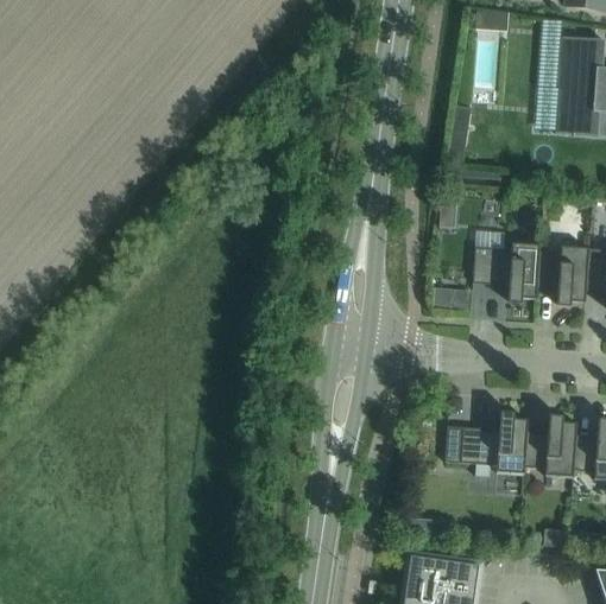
[(566,0),(566,4),(605,10),(605,0),(566,0)]
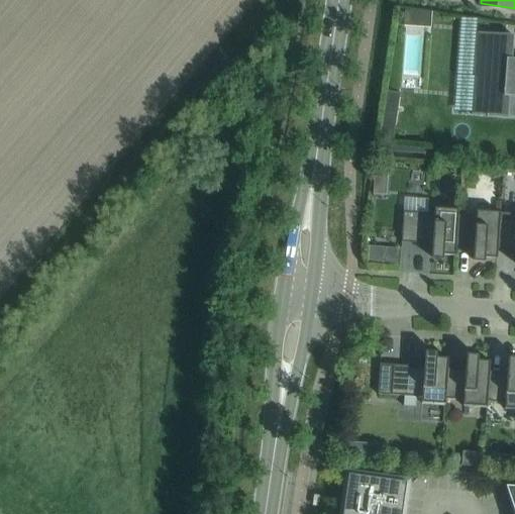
[(514,57),(509,57),(509,48),(513,49),(514,37),(514,34),(514,33),(477,30),(478,16),(460,15),(456,73),(476,74),(474,112),(514,114),(514,57)]
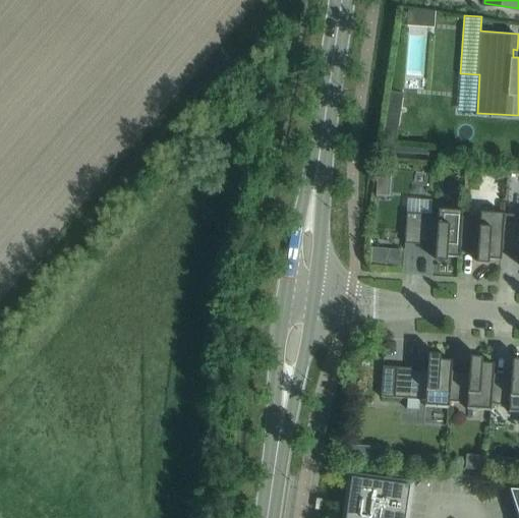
[(392,89),(388,118),(400,119),(405,91),(392,89)]
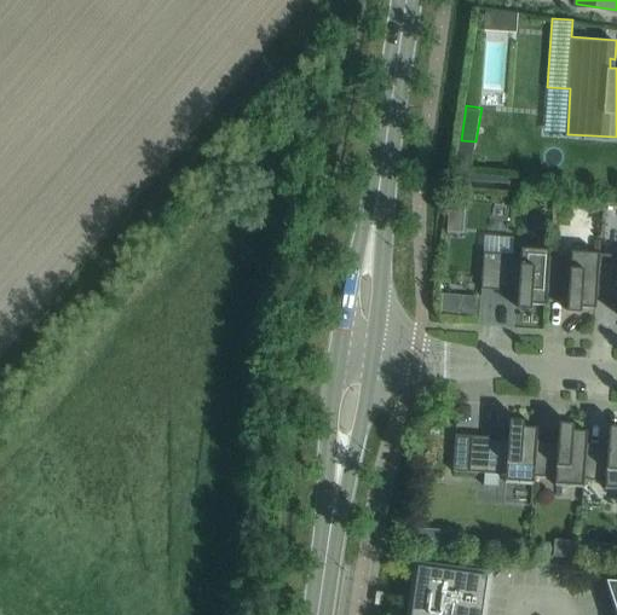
[(548,291),(548,286),(551,255),(551,248),(523,245),(522,253),(485,250),(482,286),(484,286),(484,282),(520,284),(518,305),(532,306),(532,302),(547,303),(548,291)]
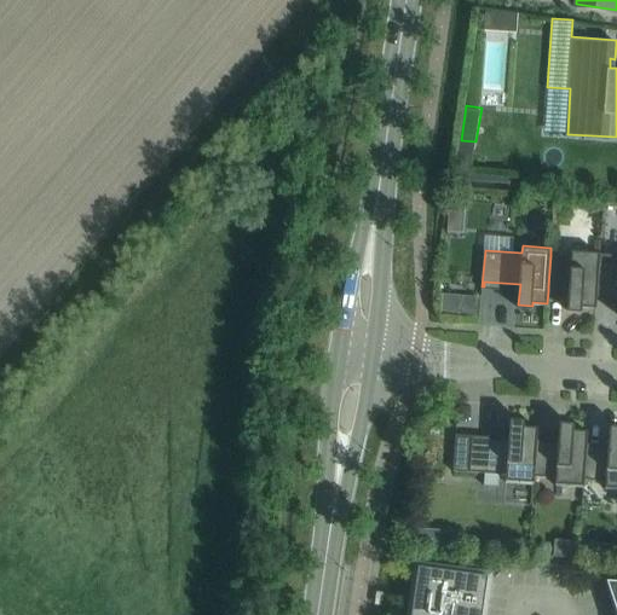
[(598,295),(598,290),(600,259),(601,251),(572,249),(572,256),(551,255),(548,286),(570,288),(569,308),(582,308),(583,306),(597,307),(598,295)]
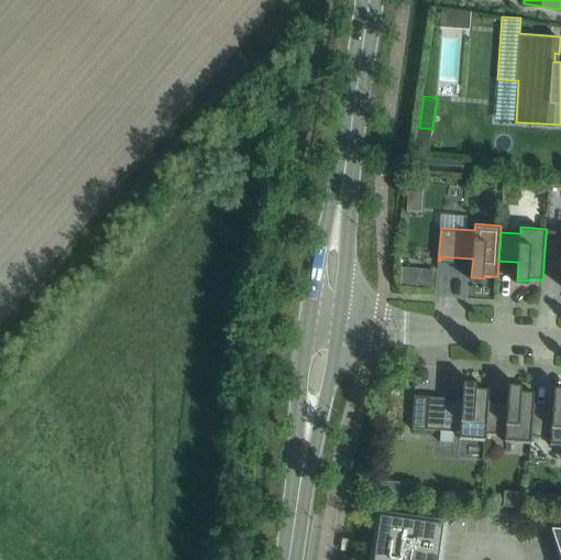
[(560,235),(546,235),(543,264),(560,265),(560,235)]
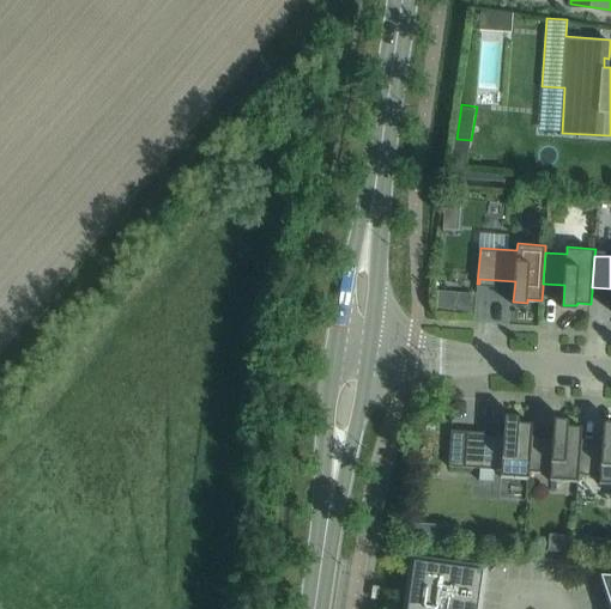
[(531,469),(532,439),(533,433),(533,421),(520,420),(520,418),(506,416),(504,437),(469,434),(469,430),(467,430),(467,433),(453,433),(454,428),(452,428),(449,464),(502,468),(501,475),(530,476),(530,469),(531,469)]
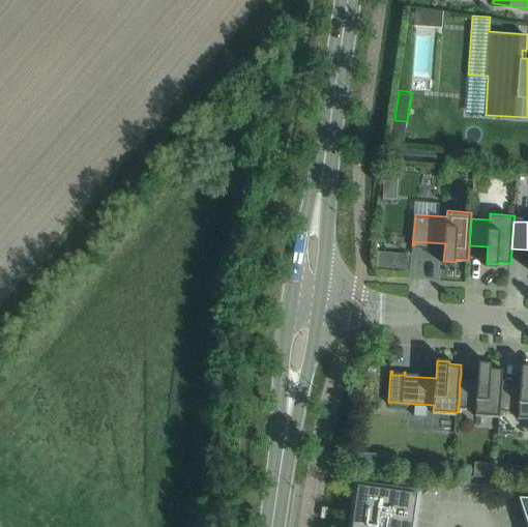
[(501,409),(502,382),(504,368),(492,367),(492,364),(479,363),(478,381),(460,380),(459,406),(476,408),(476,414),(500,415),(501,409)]
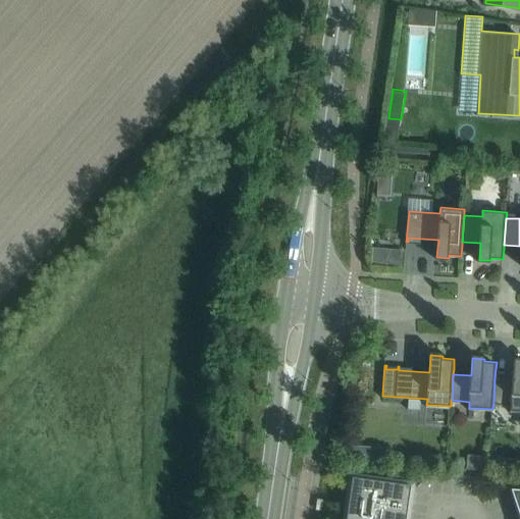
[(519,361),(514,361),(513,378),(495,376),(494,403),(511,405),(511,410),(519,411),(519,361)]
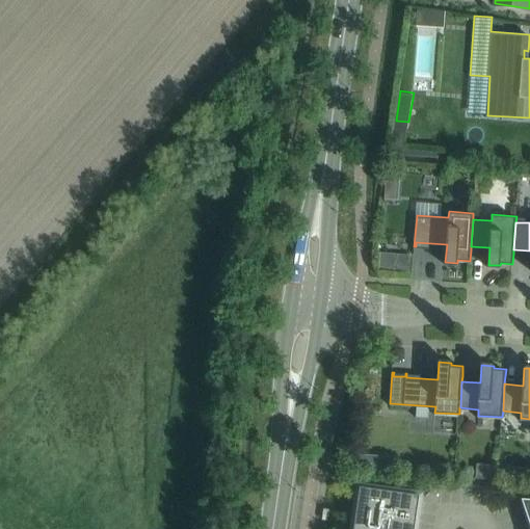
[(414,528),(420,494),(360,485),(353,528),(414,528)]
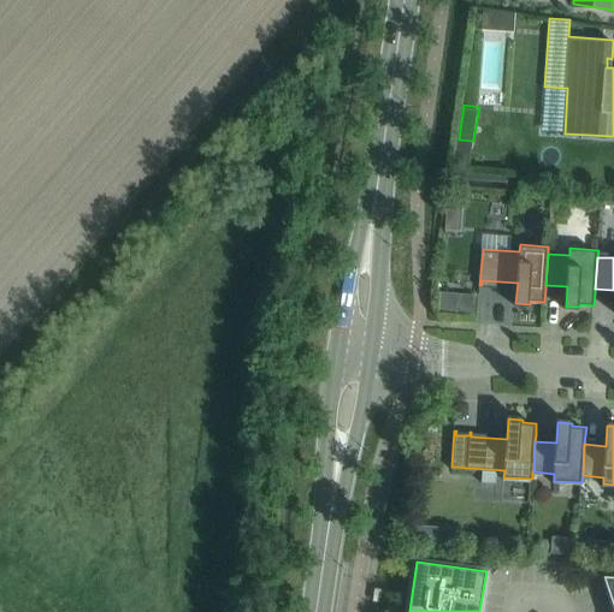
[(613,576),(603,576),(613,607),(613,576)]
